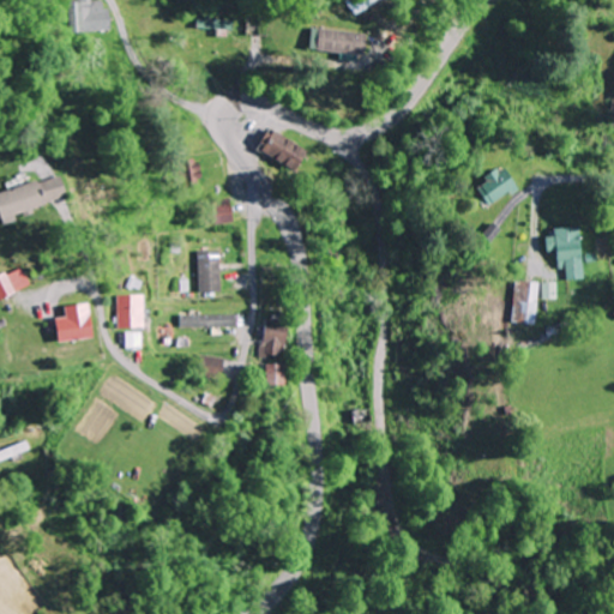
[(67,0),(68,32),(109,31),(108,0),(67,0)]
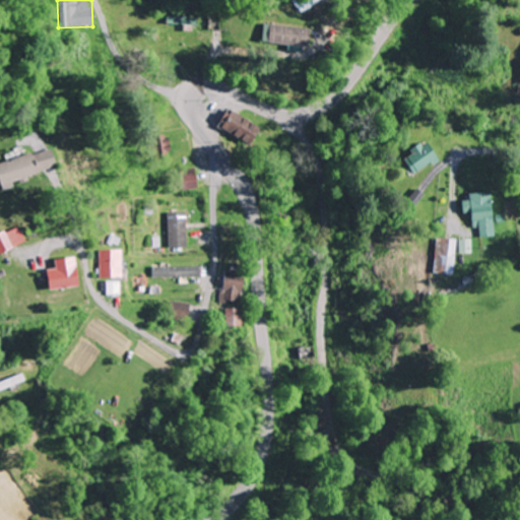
[(291,0),(301,10),(313,0),(291,0)]
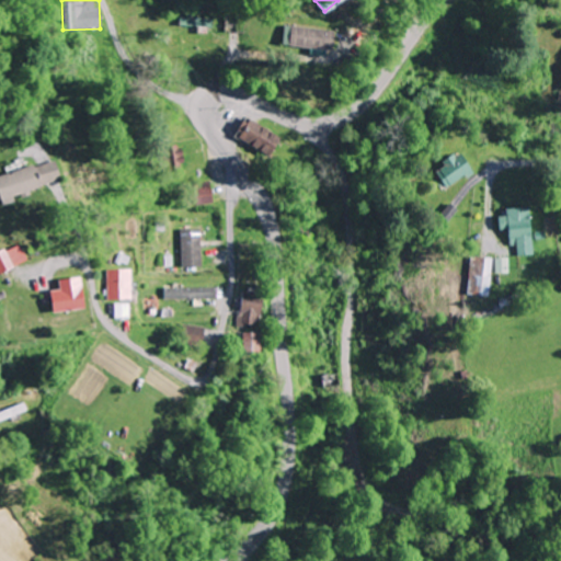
[(330,30),(285,25),(283,46),(328,50),(330,30)]
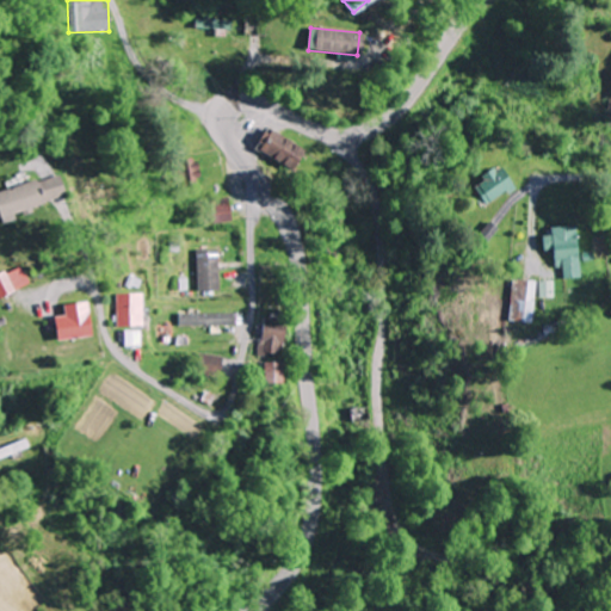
[(255,147),(291,170),(304,150),(269,128),(255,147)]
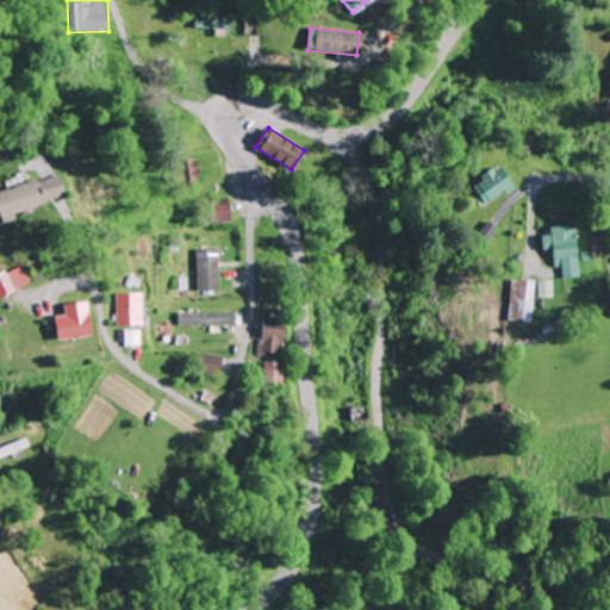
[(175,185),(195,184),(194,159),(173,160),(175,185)]
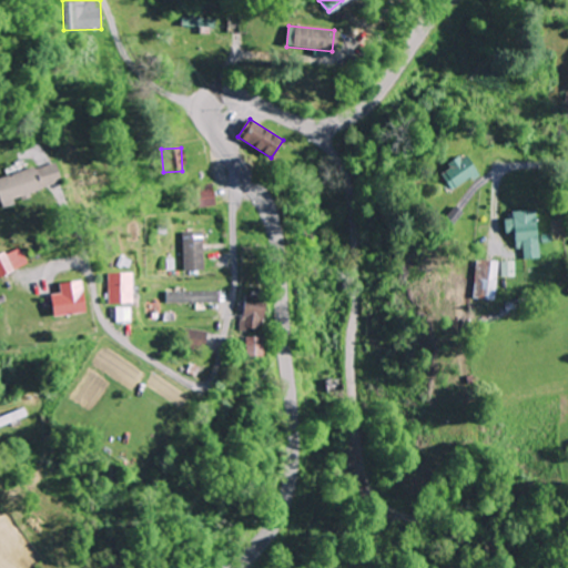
[(446,168),(437,174),(450,192),(477,172),(462,151),(444,164),(446,168)]
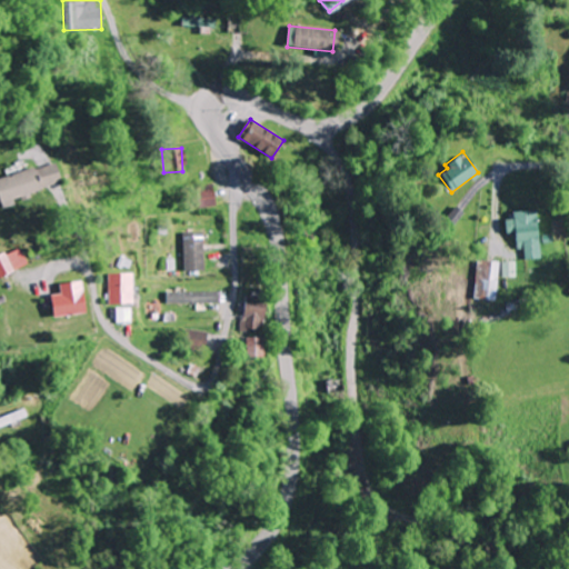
[(0,173),(0,199),(40,188),(33,165),(0,173)]
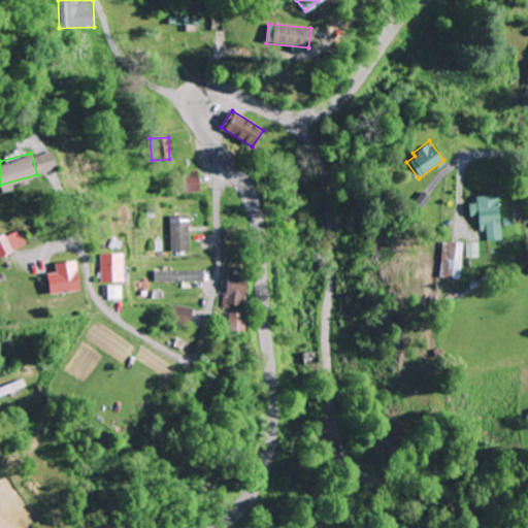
[(200,191),(197,169),(179,172),(183,193),(200,191)]
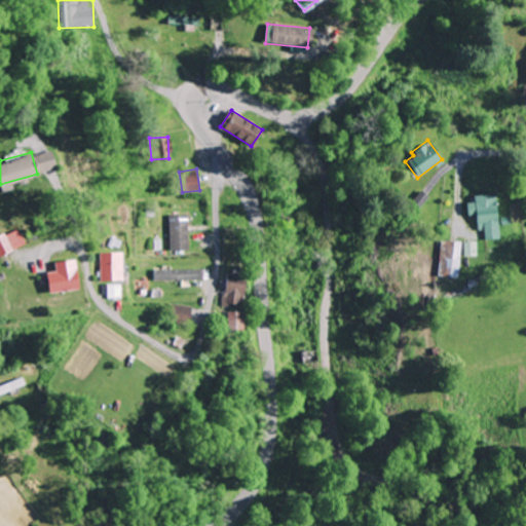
[(497,239),(494,193),(472,195),(472,207),(477,207),(480,240),(497,239)]
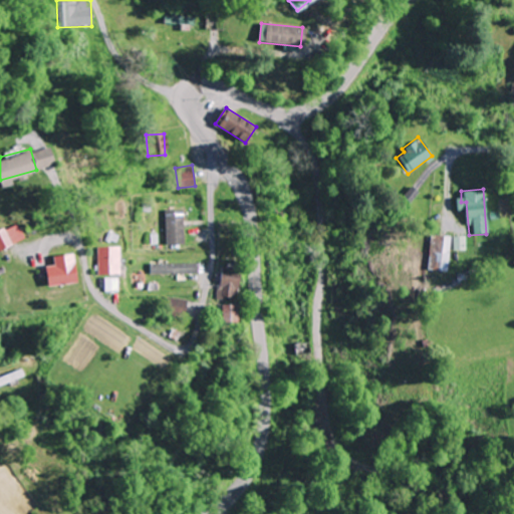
[(185,244),(184,210),(166,210),(166,244),(185,244)]
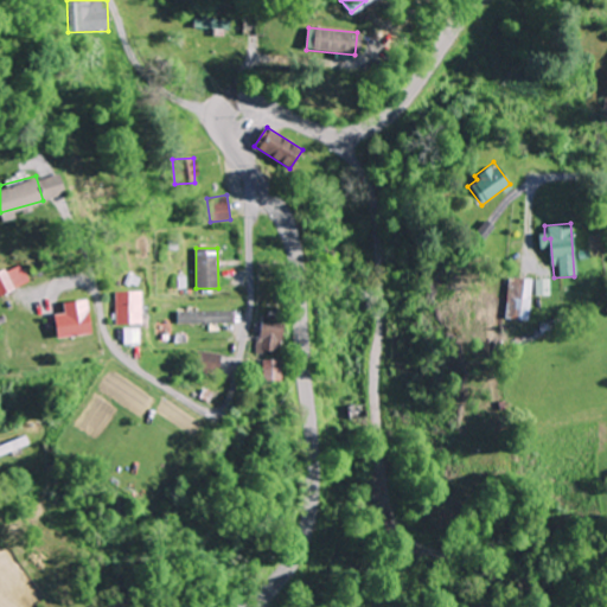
[(0,292),(26,281),(18,262),(0,269),(0,292)]
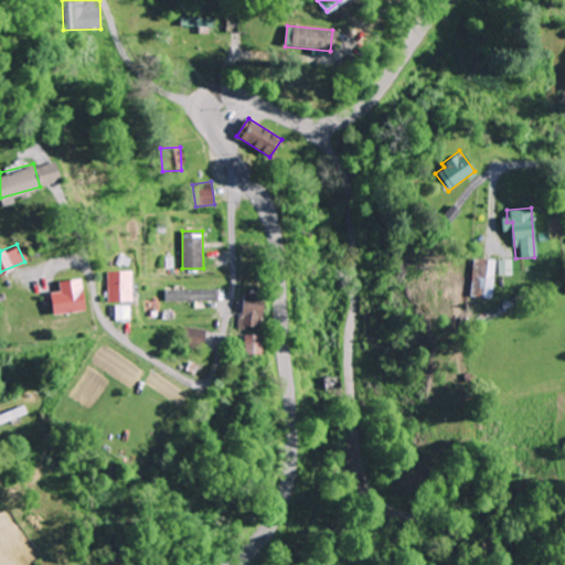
[(472,298),(494,298),(494,259),(478,259),(478,277),(472,277),(472,298)]
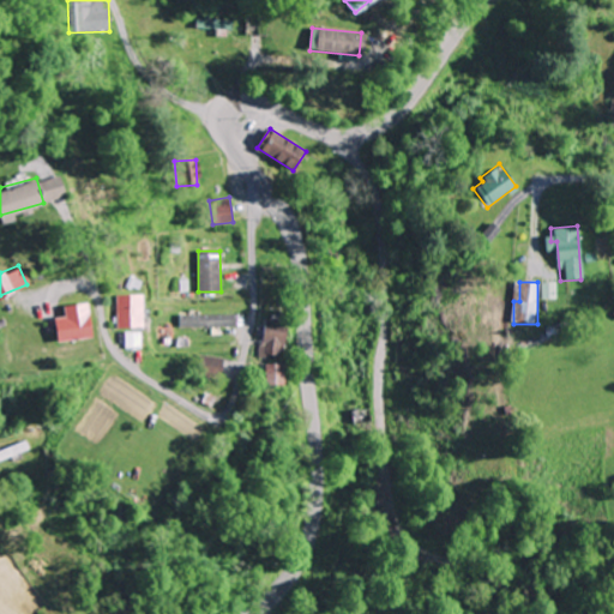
[(113,329),(139,329),(139,295),(113,295),(113,329)]
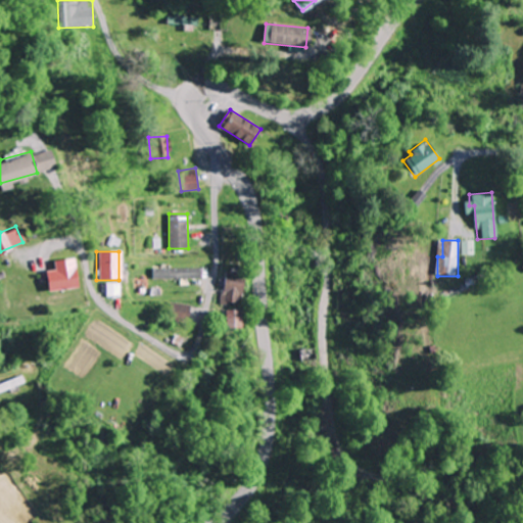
[(70,259),(48,259),(48,271),(41,271),(41,290),(70,290),(70,259)]
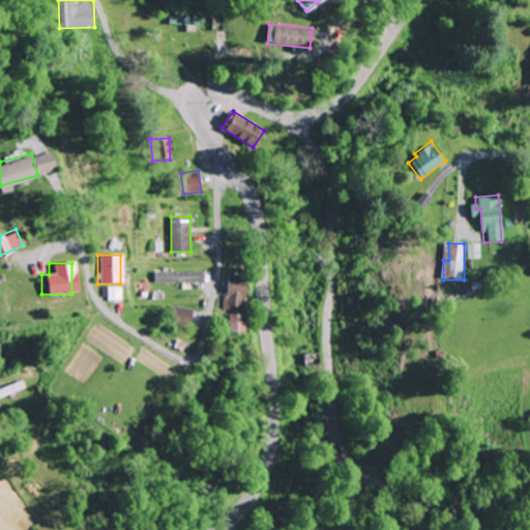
[(153,282),(202,282),(202,271),(153,271),(153,282)]
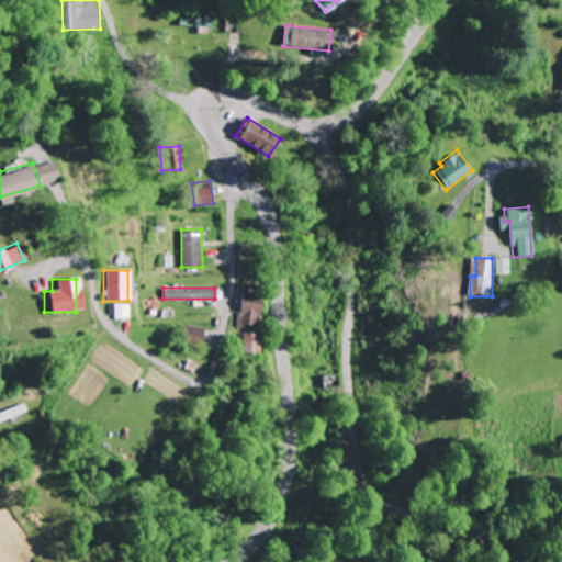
[(235,326),(253,326),(253,292),(235,292),(235,326)]
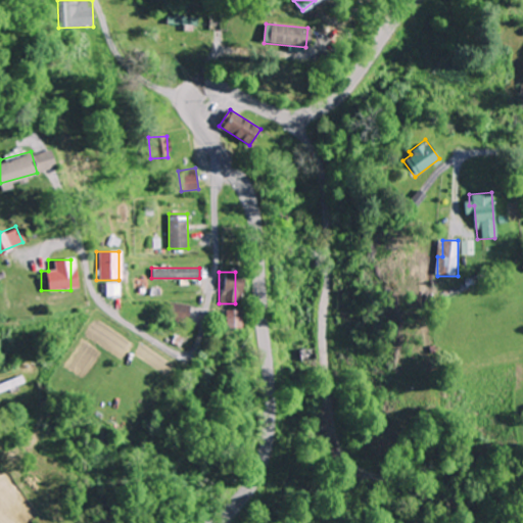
[(182,323),(186,305),(169,300),(163,318),(182,323)]
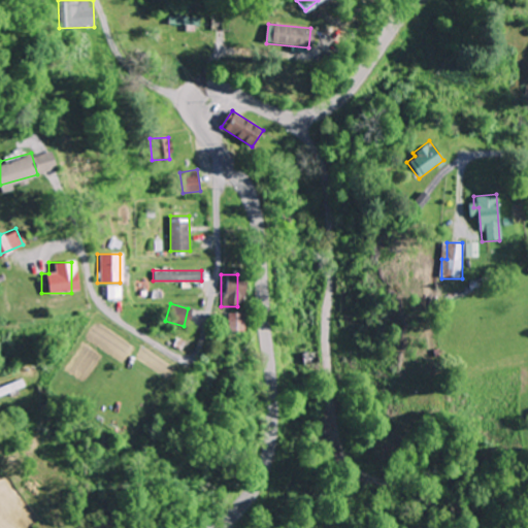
[(223,332),(238,332),(238,312),(223,312),(223,332)]
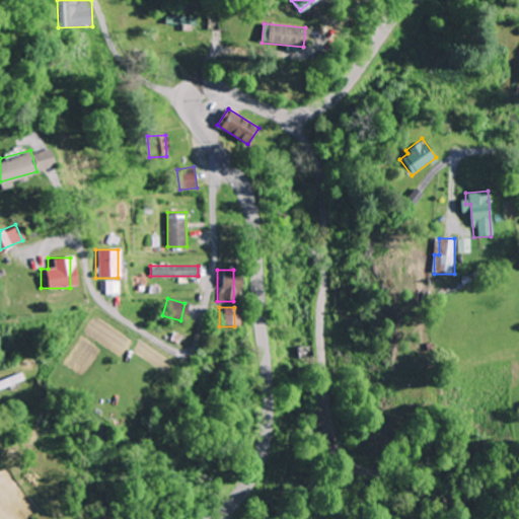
[(298,346),(298,359),(315,359),(315,346),(298,346)]
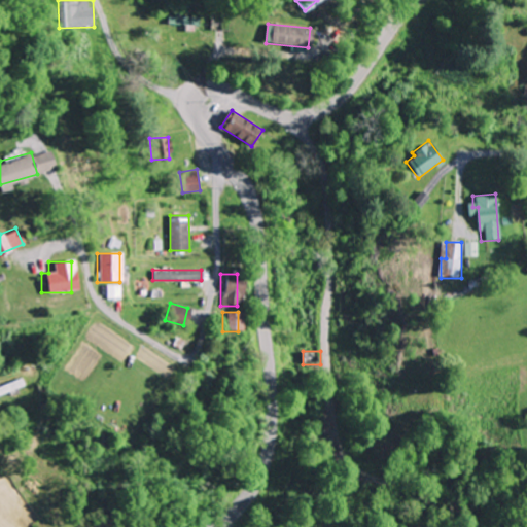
[(0,393),(28,386),(26,379),(0,386),(0,393)]
